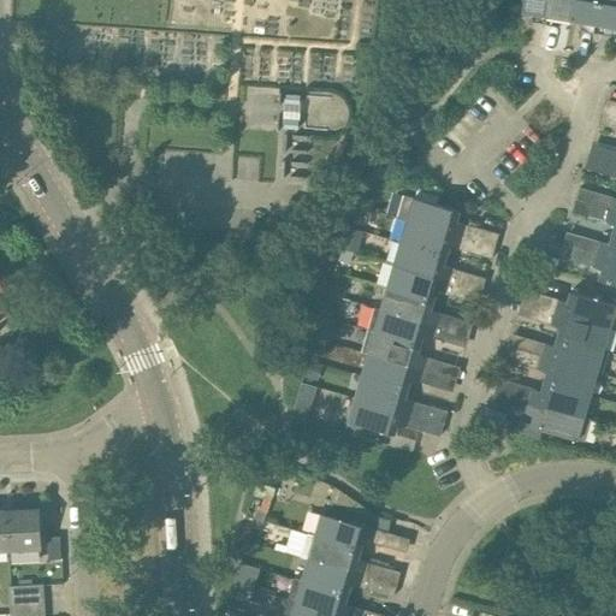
[(531,22),(546,24),(549,0),(523,0),(522,11),(533,12),(531,22)]
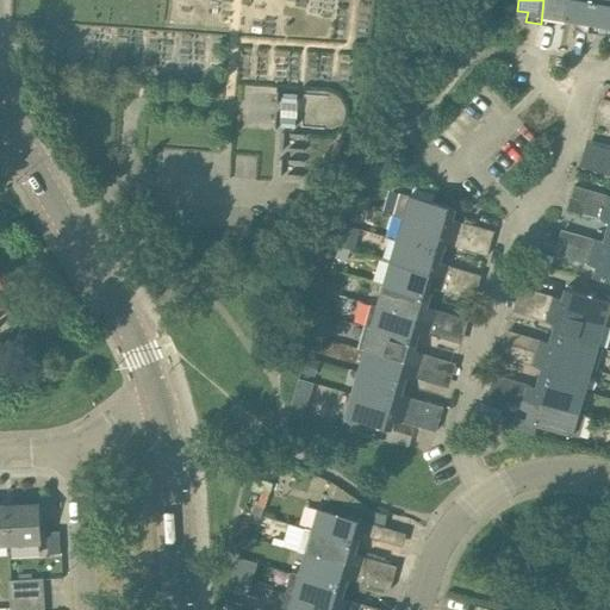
[(566,18),(568,0),(543,0),(541,24),(555,26),(556,17),(566,18)]
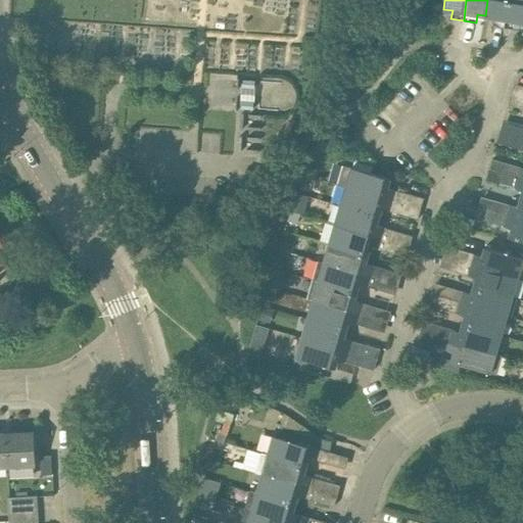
[(492,25),(505,27),(509,0),(487,0),(485,15),(493,17),(492,25)]
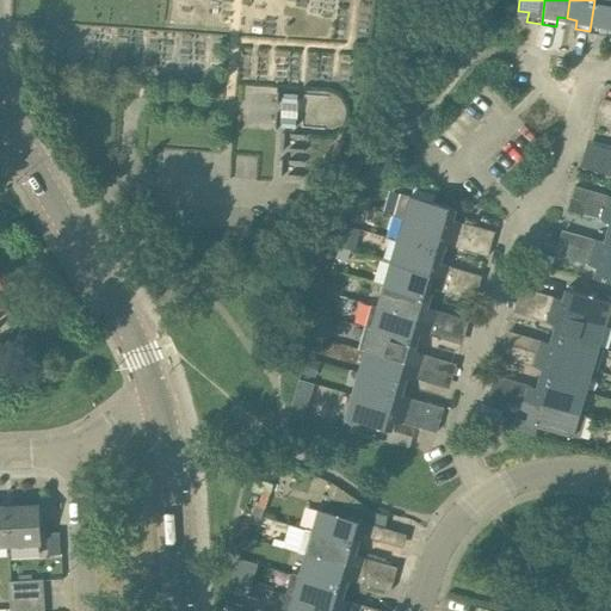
[(605,25),(610,25),(610,0),(594,0),(590,31),(604,34),(605,25)]
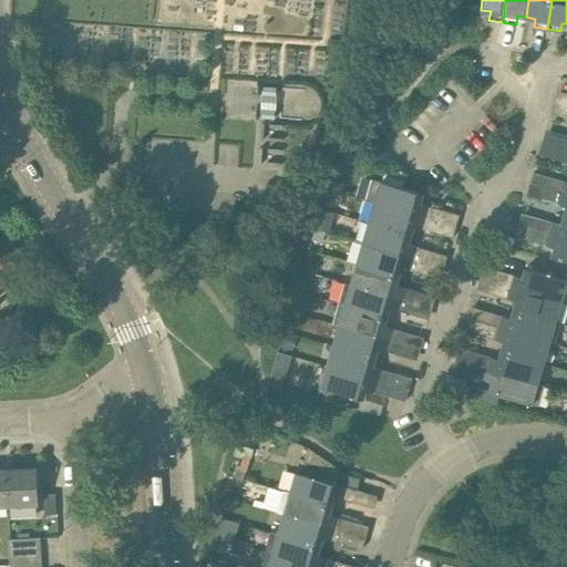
[(566,193),(566,182),(534,172),(531,183),(566,193)]
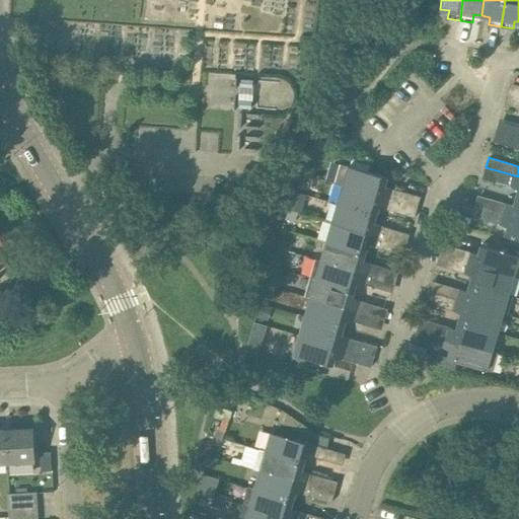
[(335,182),(343,186),(418,207),(421,197),(385,186),(387,177),(341,164),(335,182)]
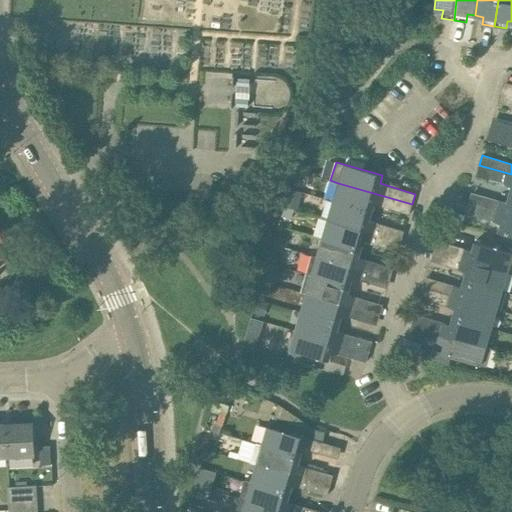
[(511,174),(479,165),(476,176),(511,186),(509,193),(511,193),(511,174)]
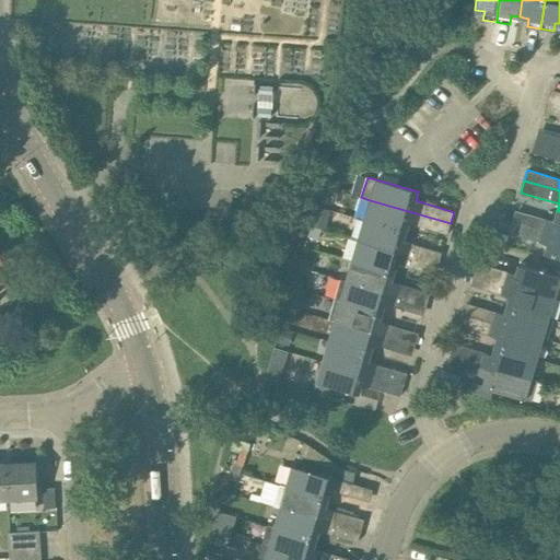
[(451,223),(370,200),(364,220),(406,233),(409,223),(447,234),(451,223)]
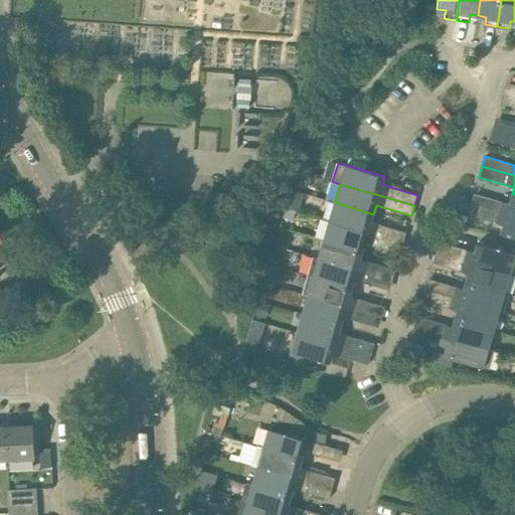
[(290,189),(284,207),(286,208),(296,211),(299,212),(305,194),(290,189)]
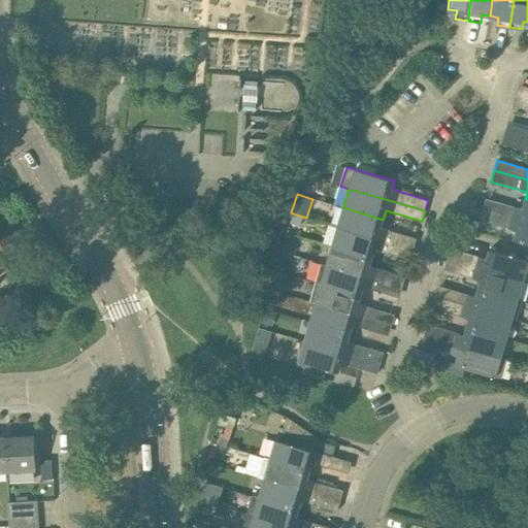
[(527,221),(527,199),(525,199),(522,209),(505,204),(502,213),(527,221)]
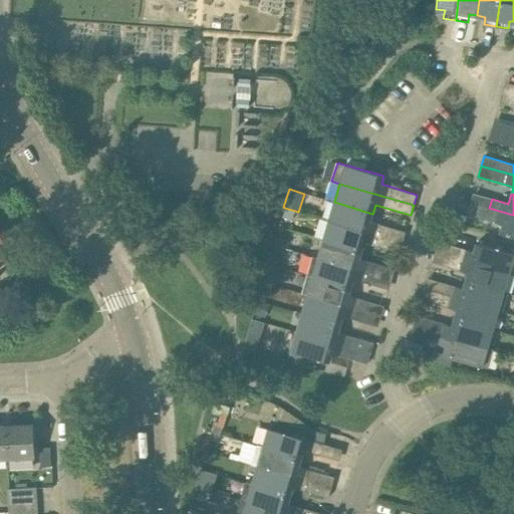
[(372,214),(334,202),(328,201),(322,219),(328,221),(384,237),(388,227),(370,222),(372,214)]
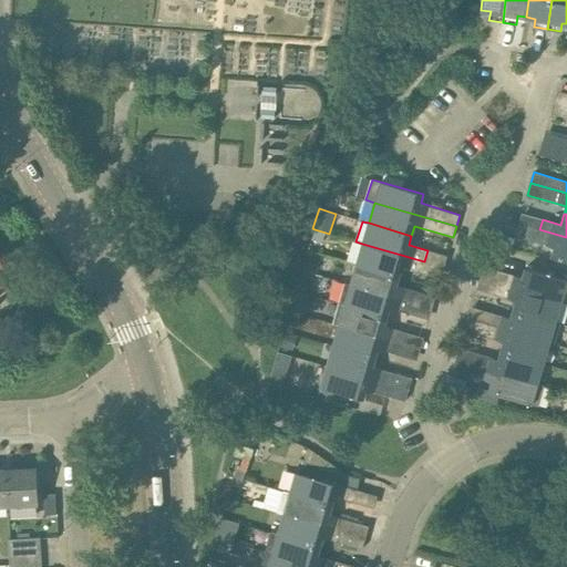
[(566,237),(539,229),(536,241),(555,247),(552,257),(566,260),(566,237)]
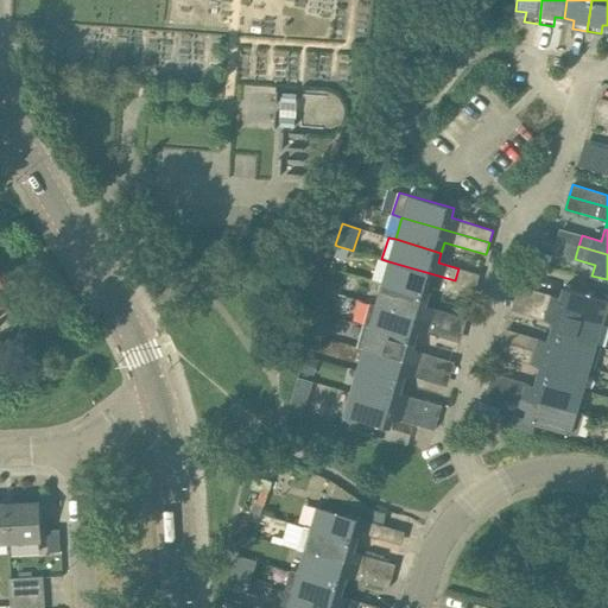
[(455,280),(388,261),(382,283),(428,296),(431,286),(451,292),(455,280)]
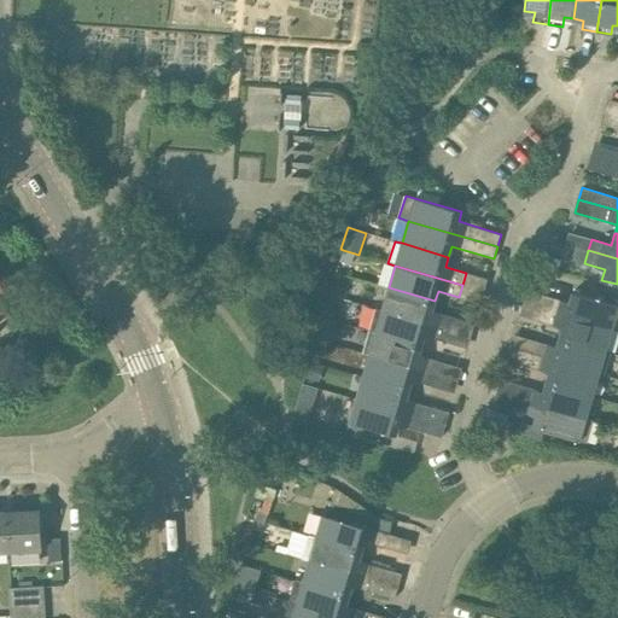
[(0,319),(0,320),(0,319),(0,318),(11,312),(0,293),(7,290),(0,278),(0,319)]
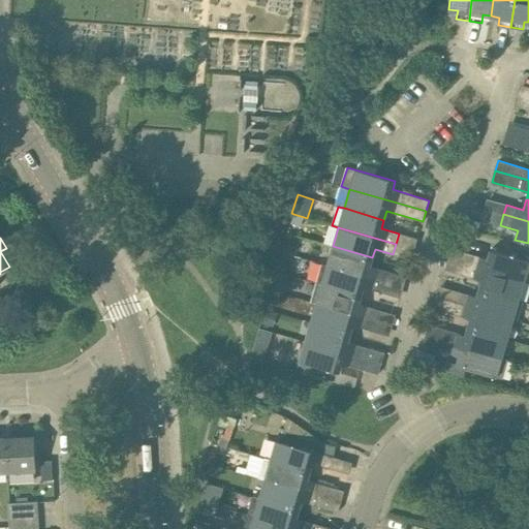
[(283,242),(269,299),(302,307),(309,278),(292,274),(300,246),(283,242)]
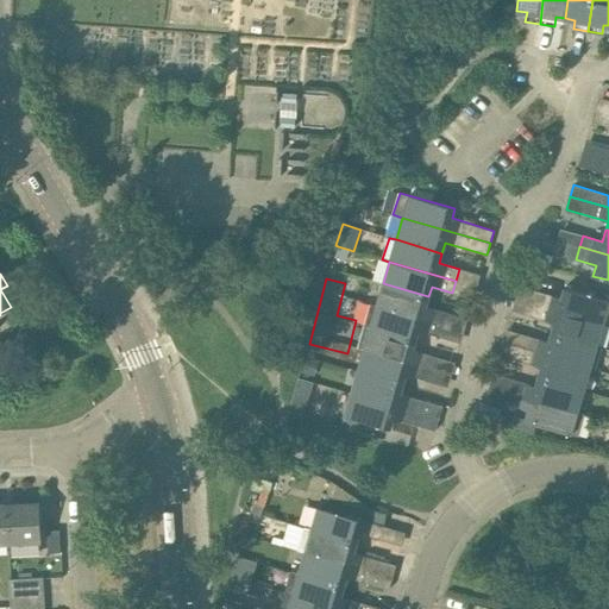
[(383,283),(376,306),(443,325),(446,312),(426,307),(428,296),(383,283)]
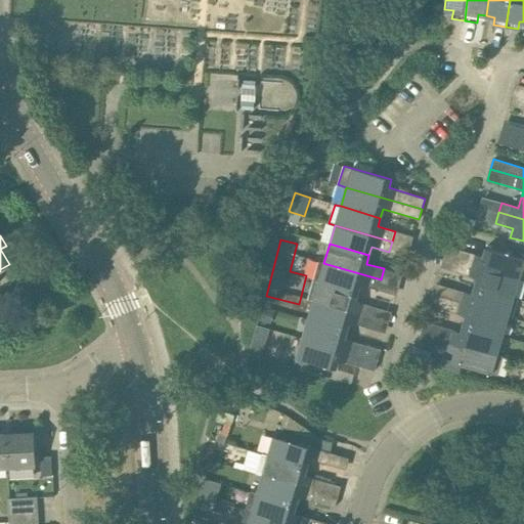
[(466,252),(463,261),(519,278),(523,262),(523,258),(485,248),(483,257),(466,252)]
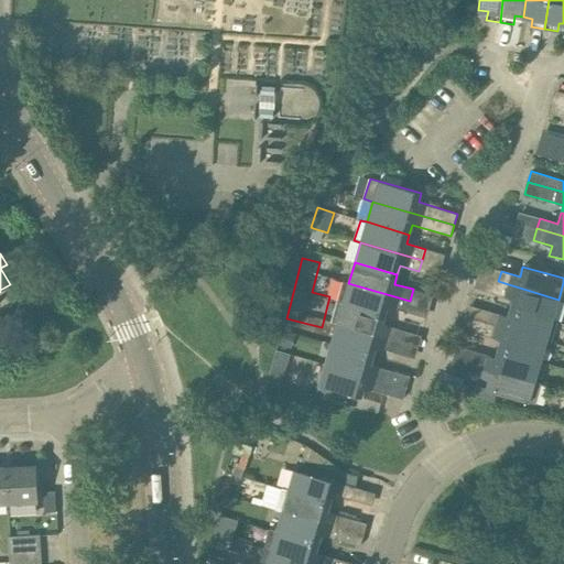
[(348,283),(343,281),(337,301),(386,315),(388,306),(407,312),(410,301),(348,283)]
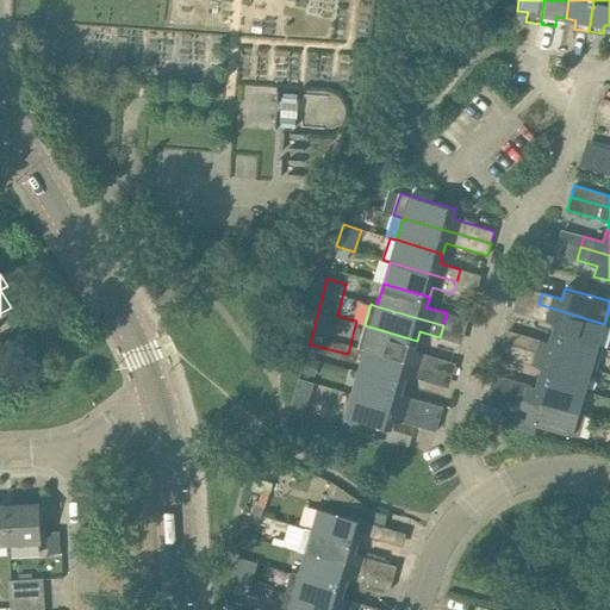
[(552,332),(598,346),(604,324),(539,304),(535,317),(555,323),(552,332)]
